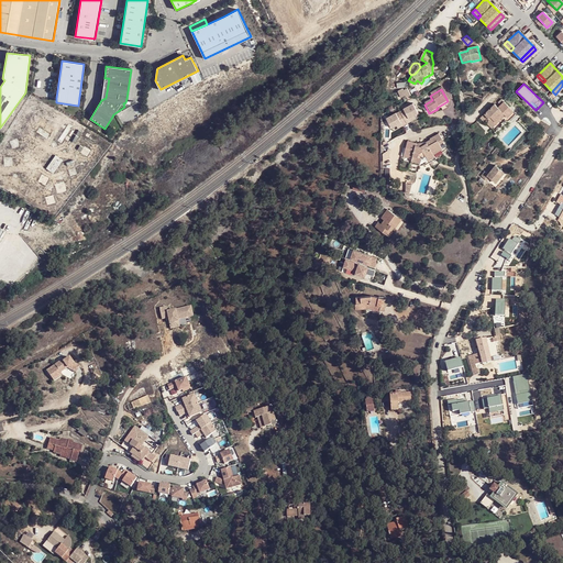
[(506,116),(512,109),(503,99),(496,106),(493,102),(483,112),(487,117),(484,120),(487,124),(490,120),(494,123),(504,113),(506,116)]
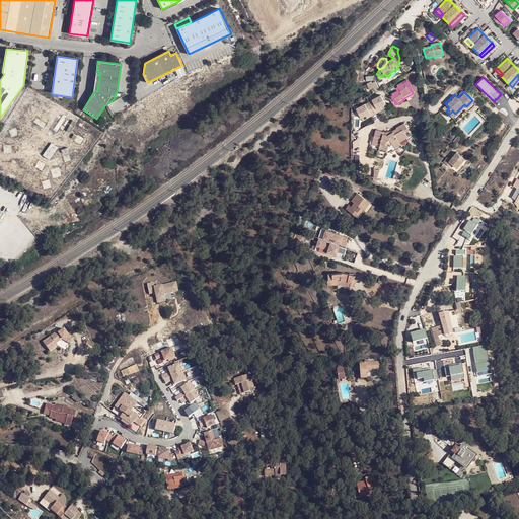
[(371,102),(368,104),(374,116),(378,114),(376,110),(380,108),(385,105),(380,97),(371,102)]
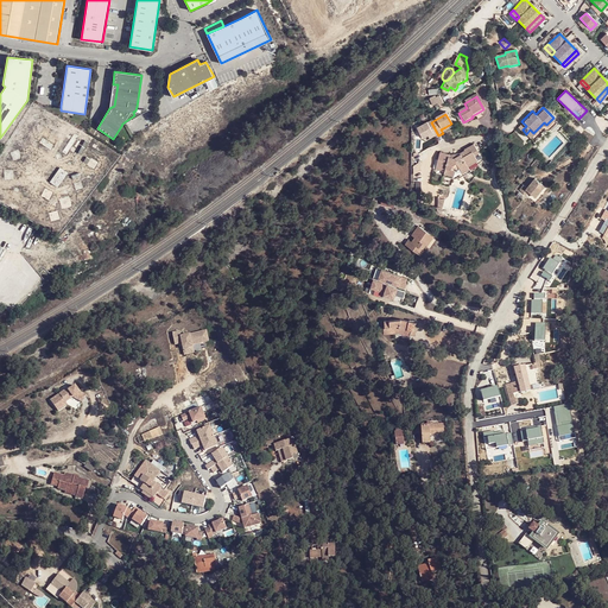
[(556,121),(553,118),(546,125),(544,122),(533,133),(530,130),(526,134),(532,139),(544,128),(550,127),(556,121)]
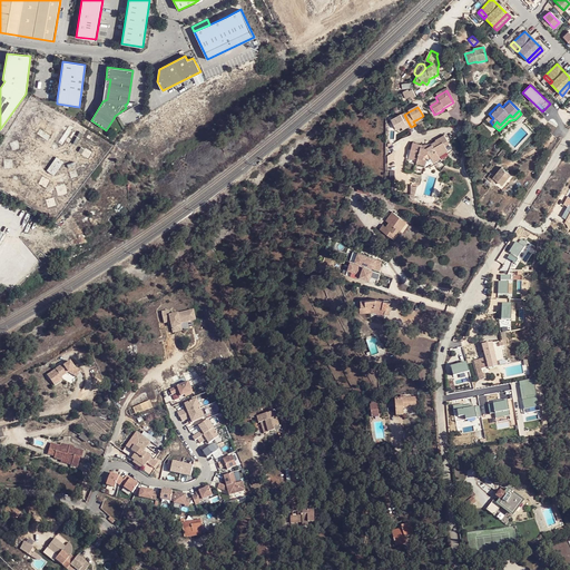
[(411,127),(404,115),(400,117),(391,121),(396,131),(401,129),(405,126),(408,129),(411,127)]
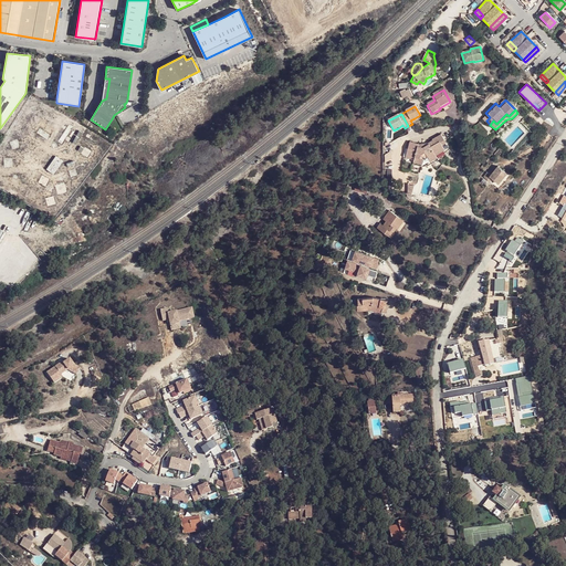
[(71,128),(69,126),(59,142),(62,144),(71,128)]
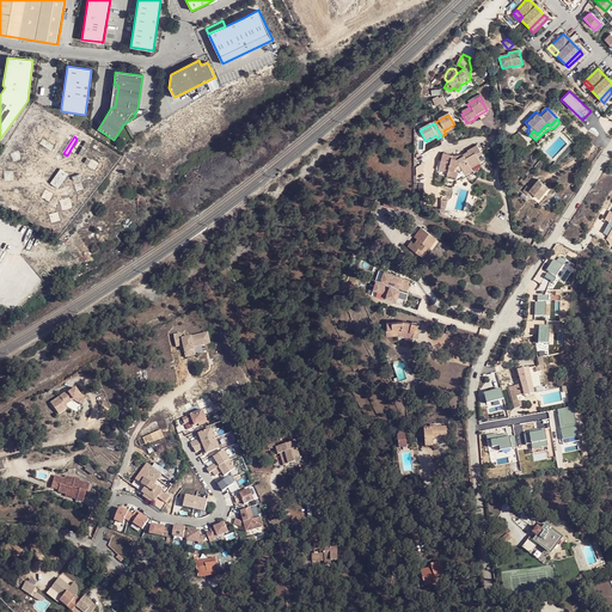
[(448,170),(459,172),(463,170),(466,175),(473,171),(472,167),(482,163),(479,158),(483,154),(477,145),(467,150),(467,152),(463,154),(453,155),(444,153),(439,170),(448,172),(448,170)]
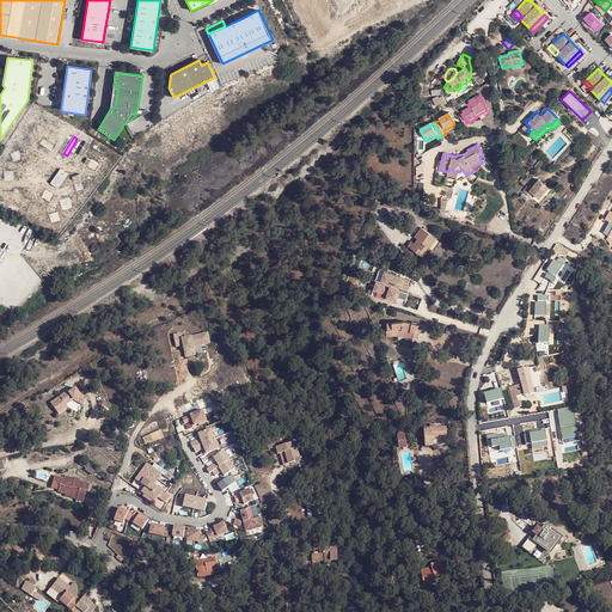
[(68,175),(60,169),(49,183),(57,189),(68,175)]
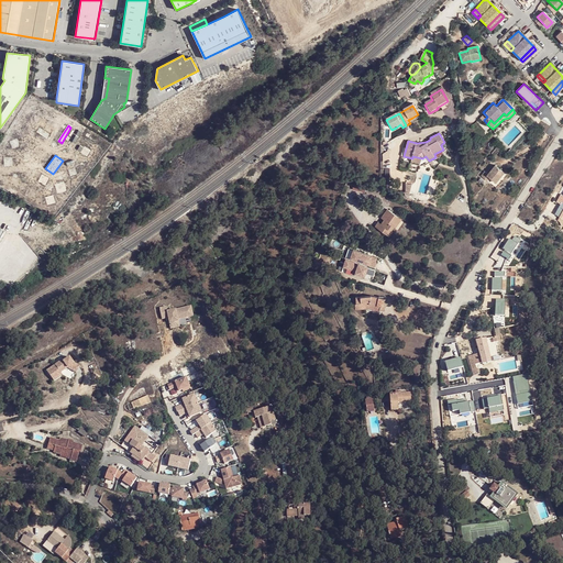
[(3,159),(1,168),(12,170),(14,163),(3,159)]
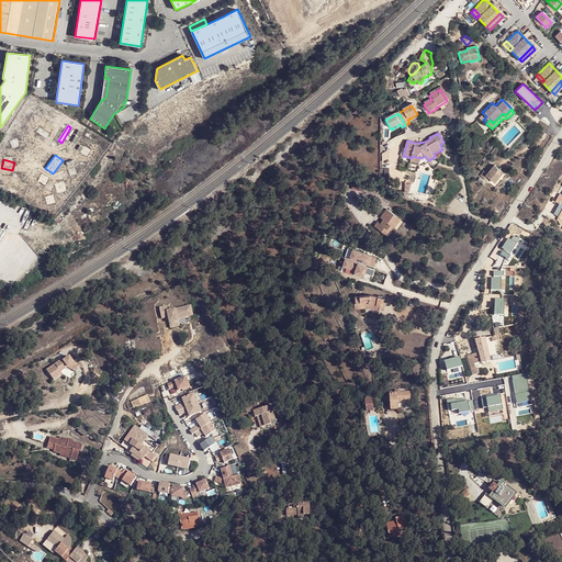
[(484,175),(481,172),(476,178),(482,182),(485,179),(492,184),(499,173),(491,167),(490,167),(484,175)]
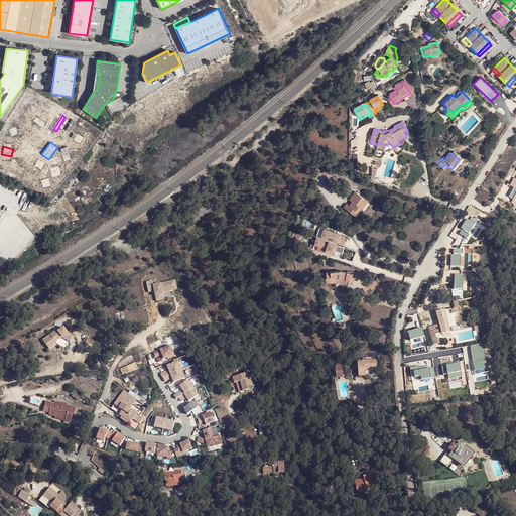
[(41,171),(41,163),(33,164),(34,172),(41,171)]
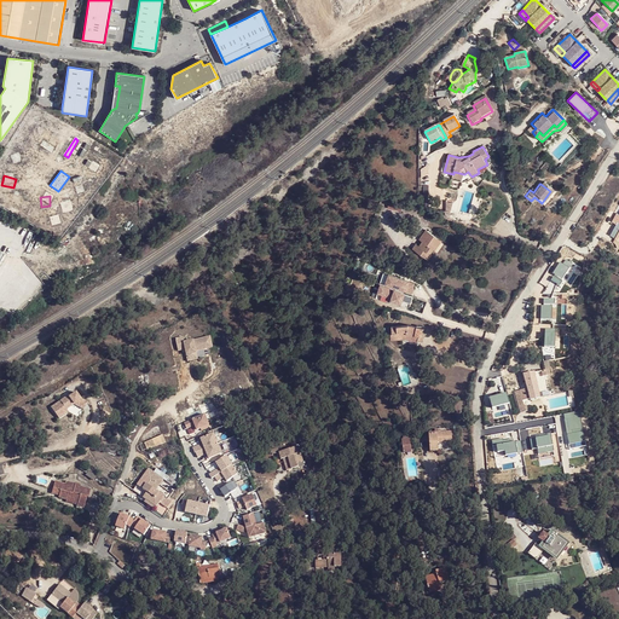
[(424,236),(428,231),(424,229),(417,238),(420,241),(422,243),(427,237),(424,236)]
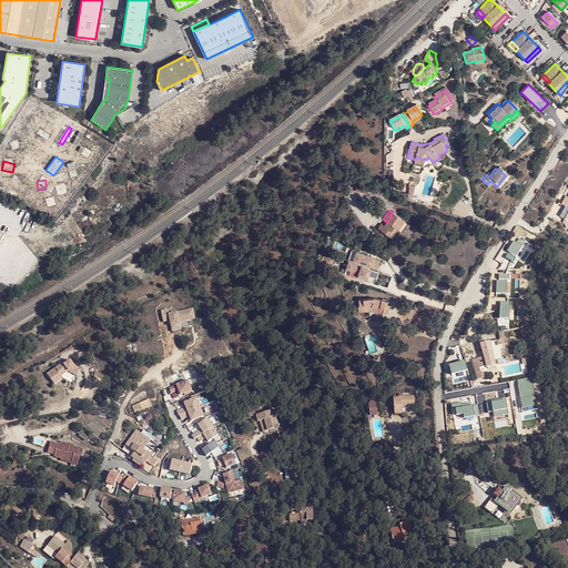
[(399,219),(393,212),(389,216),(392,217),(387,223),(385,221),(381,226),(382,227),(381,230),(383,231),(381,234),(387,239),(392,232),(389,230),(393,226),(399,219)]
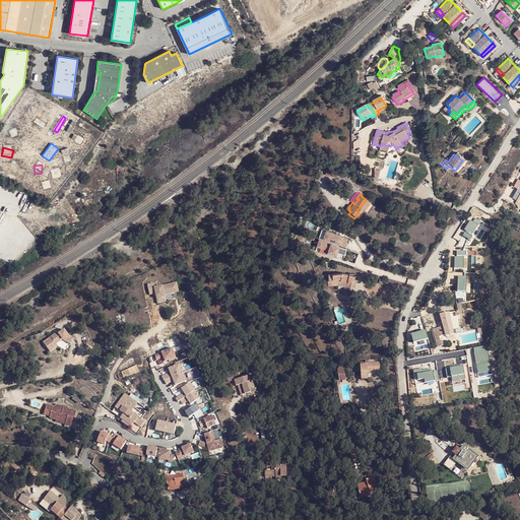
[(347,238),(325,230),(322,238),(345,246),(346,242),(347,238)]
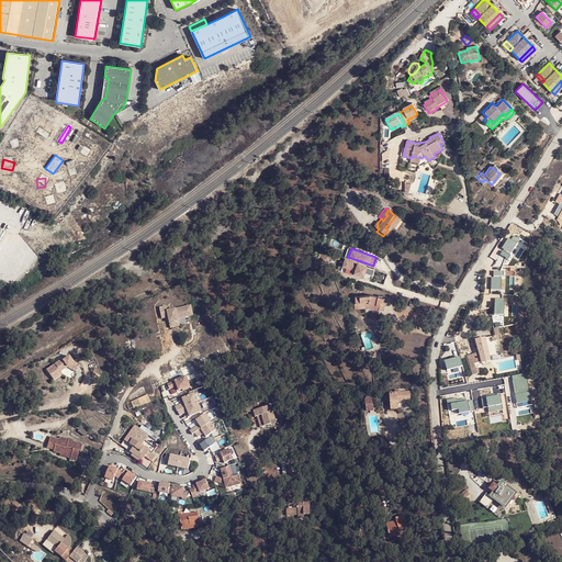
[(362,277),(369,279),(372,269),(345,259),(340,270),(350,273),(352,269),(355,269),(352,273),(362,277)]
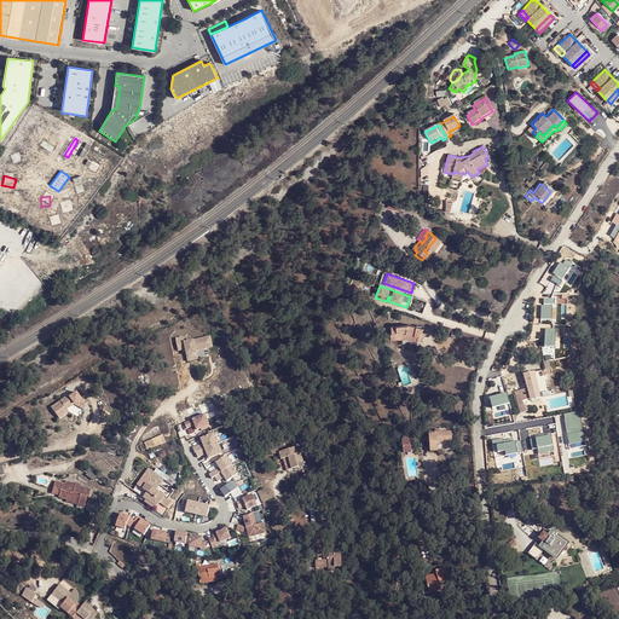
[(422,342),(424,329),(409,324),(408,327),(391,327),(391,334),(388,334),(391,340),(404,337),(422,342)]
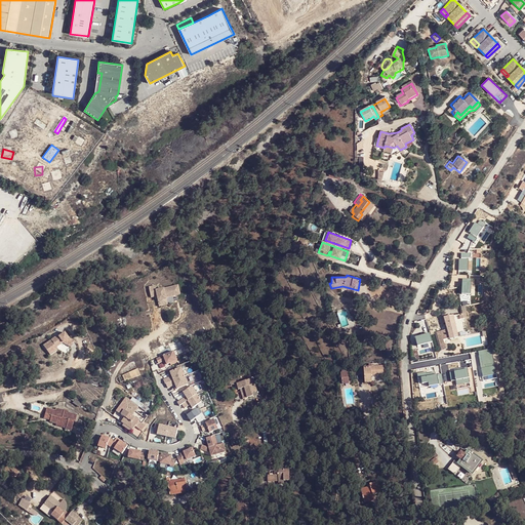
[(169,303),(168,298),(183,295),(180,287),(159,291),(158,287),(152,289),(154,298),(158,297),(160,297),(160,299),(161,305),(169,303)]
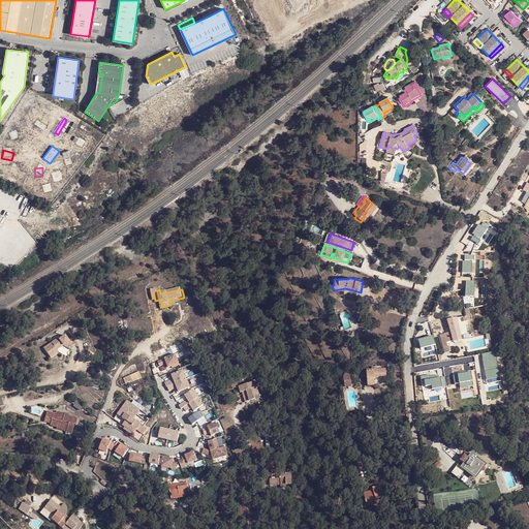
[(460,340),(456,318),(446,320),(448,333),(439,335),(443,352),(452,351),(450,345),(447,345),(447,341),(453,340),(453,342),(460,340)]
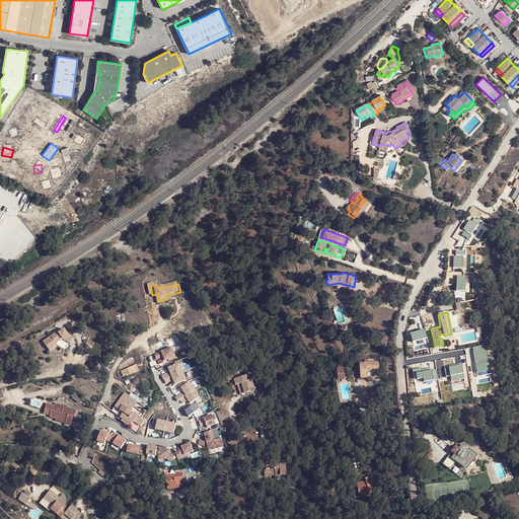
[(460,345),(482,342),(479,328),(459,330),(460,345)]
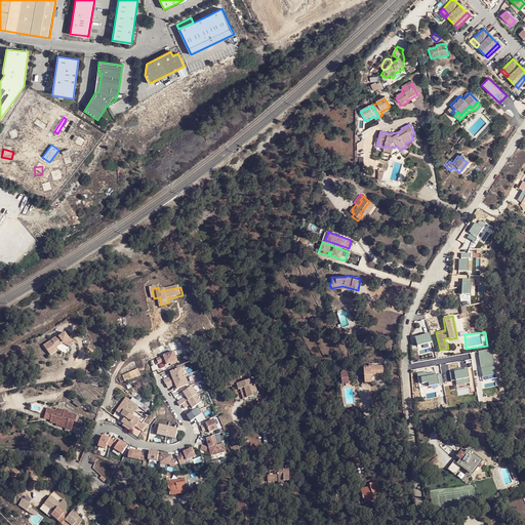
[(65,342),(71,339),(67,333),(61,336),(59,336),(45,346),(51,355),(59,350),(58,348),(65,342)]
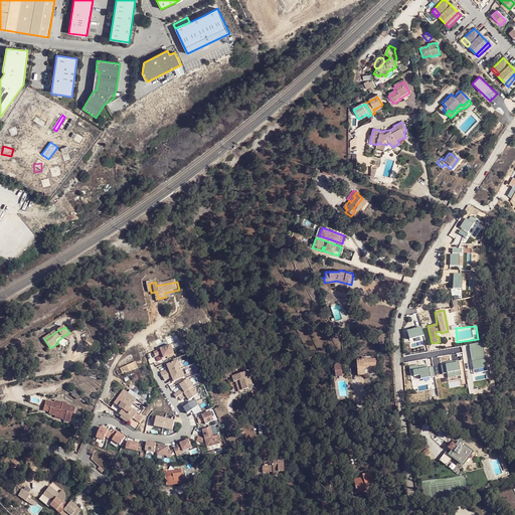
[(69,333),(63,336),(71,341),(74,336),(69,333)]
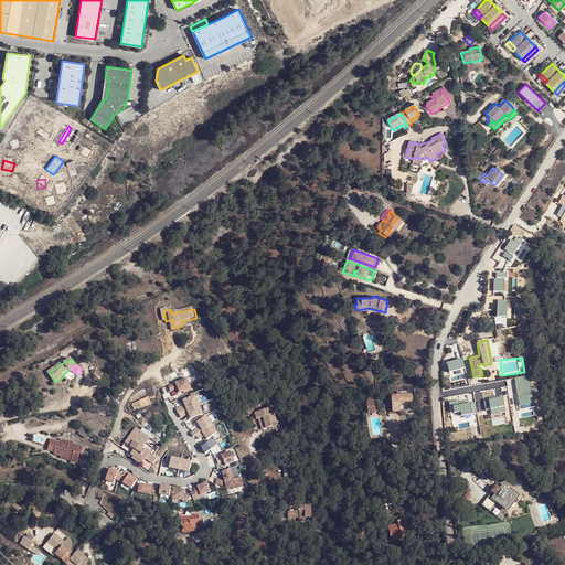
[(180,393),(183,392),(191,388),(187,379),(168,386),(170,391),(178,388),(179,390),(180,393)]
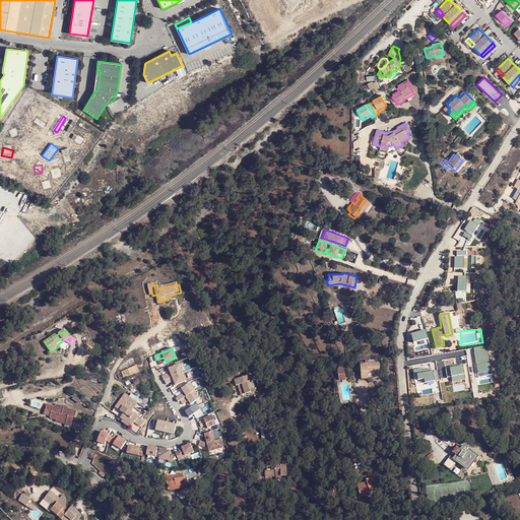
[(380,370),(379,363),(360,365),(361,380),(368,379),(368,371),(380,370)]
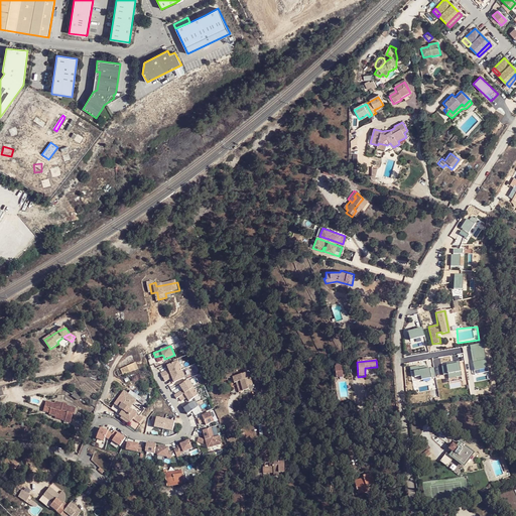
[(160,373),(162,378),(180,370),(177,362),(167,366),(168,370),(169,372),(167,372),(167,371),(160,373)]
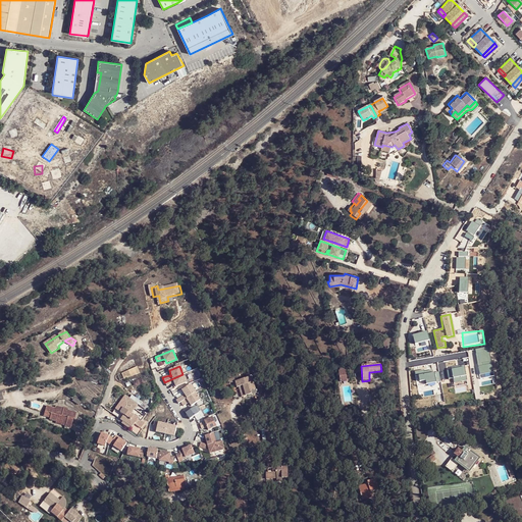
[(139,368),(123,374),(125,380),(141,374),(139,368)]
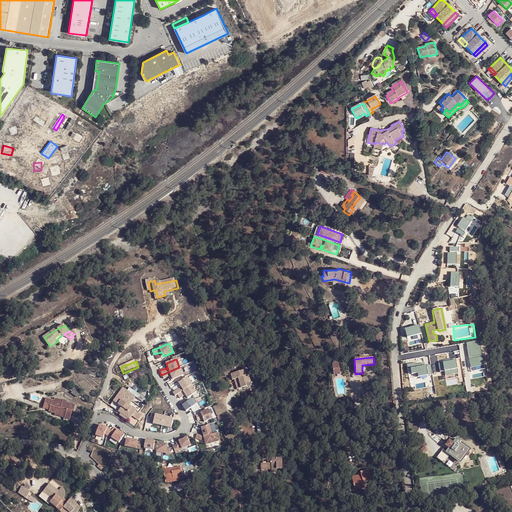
[(332,371),(341,369),(339,363),(336,363),(335,361),(333,361),(333,363),(331,364),(332,371)]
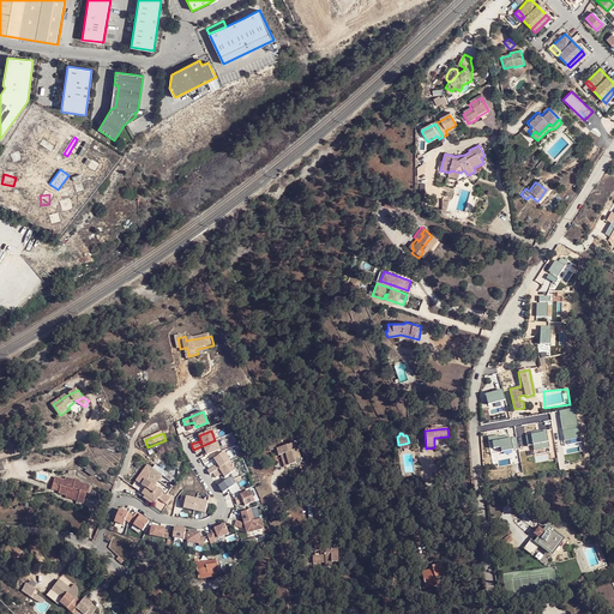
[(215,440),(193,449),(196,453),(205,450),(206,455),(220,450),(215,440)]
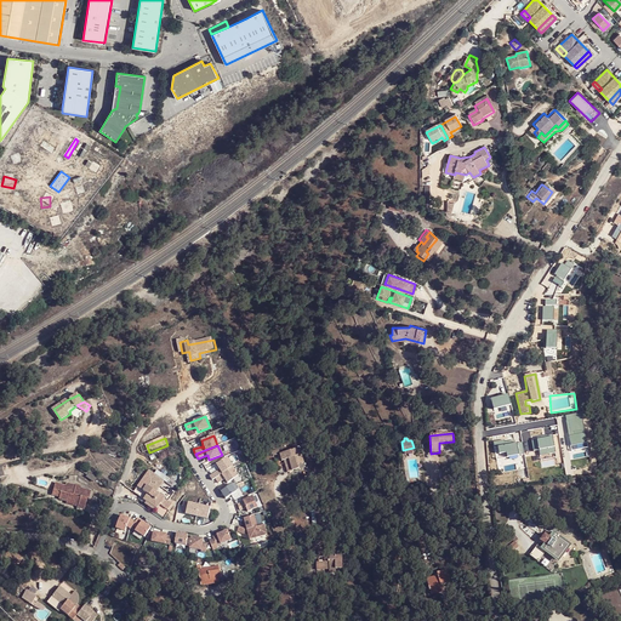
[(301,448),(283,453),(285,461),(288,460),(290,465),(286,467),(289,473),(302,468),(301,465),(306,463),(301,448)]
